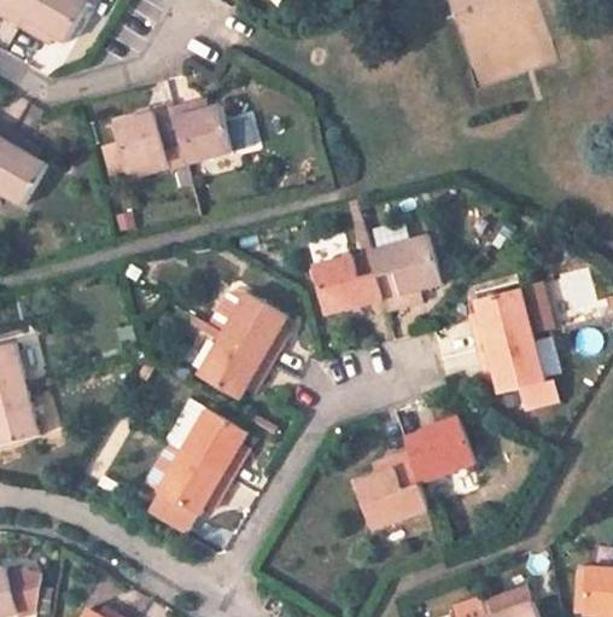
[(0,16),(16,25),(29,0),(0,0),(0,16)]
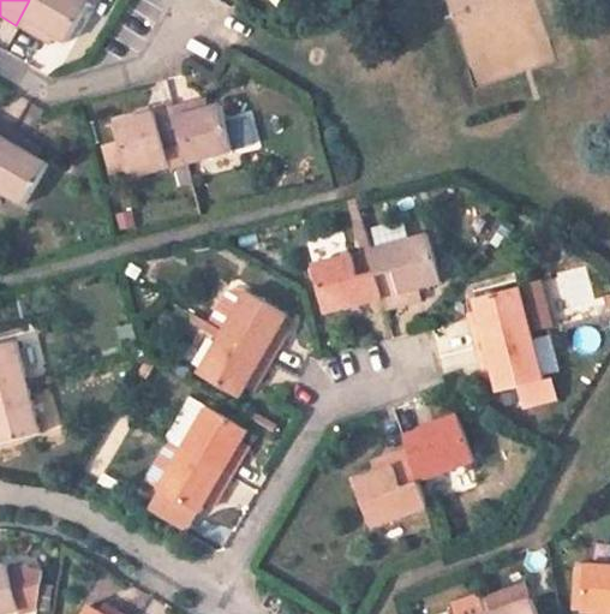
[(29,0),(16,25),(35,36),(40,29),(47,34),(59,41),(82,0),(29,0)]
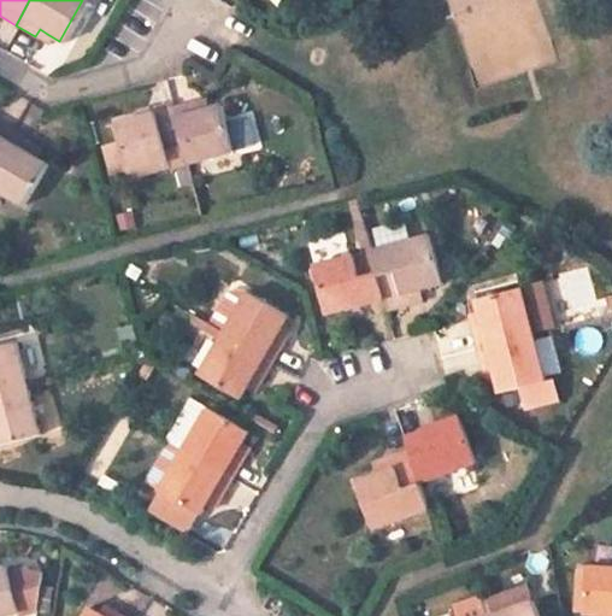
[(43,42),(47,34),(40,29),(35,36),(43,42)]
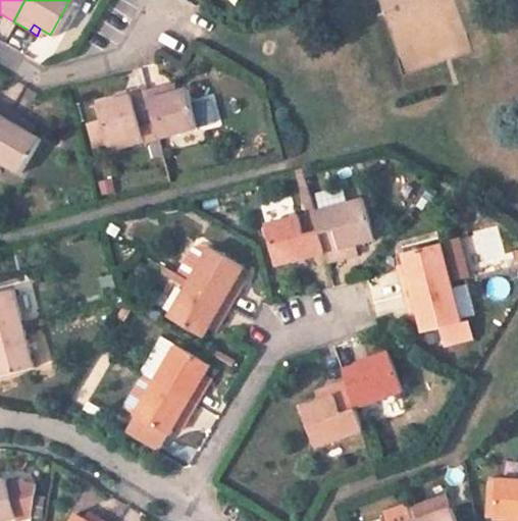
[(163,93),(172,90),(169,83),(162,85),(163,93)]
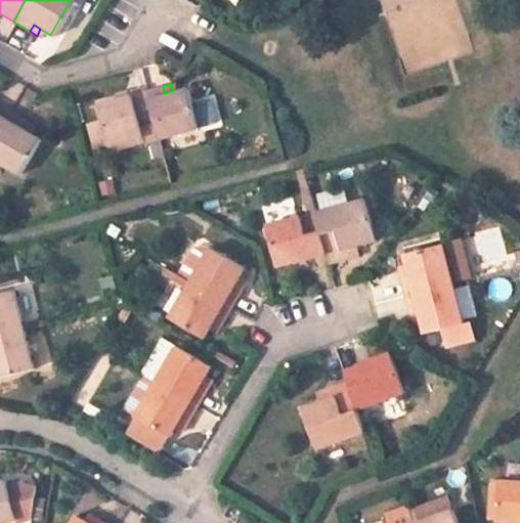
[(143,90),(152,123),(156,138),(195,127),(184,88),(173,90),(164,93),(163,85),(143,90)]
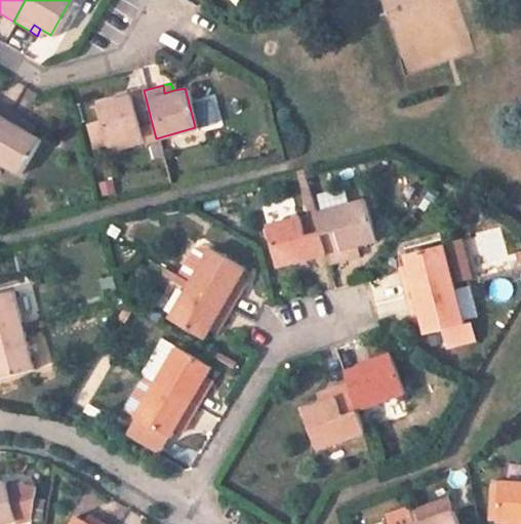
[(104,146),(139,136),(136,127),(152,123),(144,90),(93,104),(104,146)]
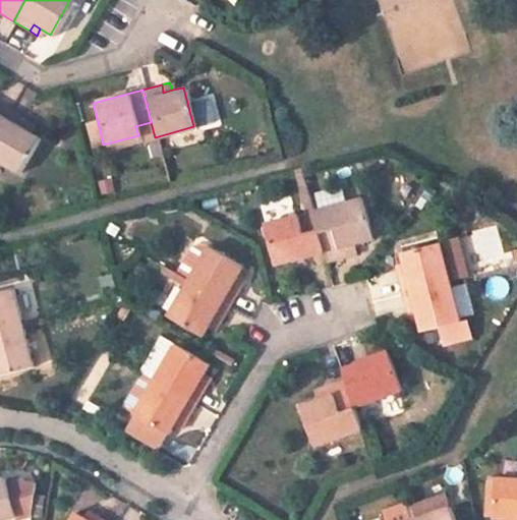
[(191,96),(198,126),(214,123),(207,92),(191,96)]
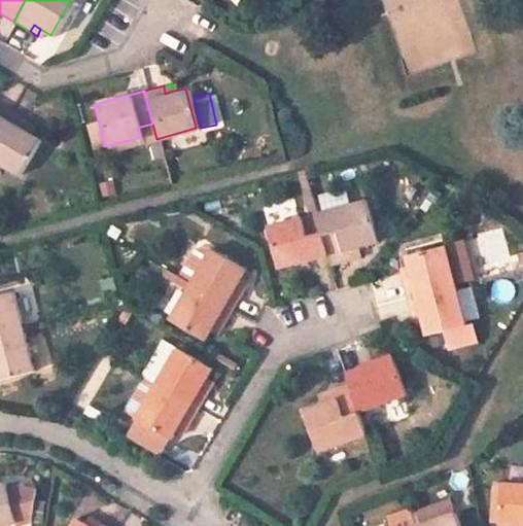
[(0,166),(14,174),(34,139),(23,133),(16,129),(22,119),(5,110),(0,119),(0,166)]
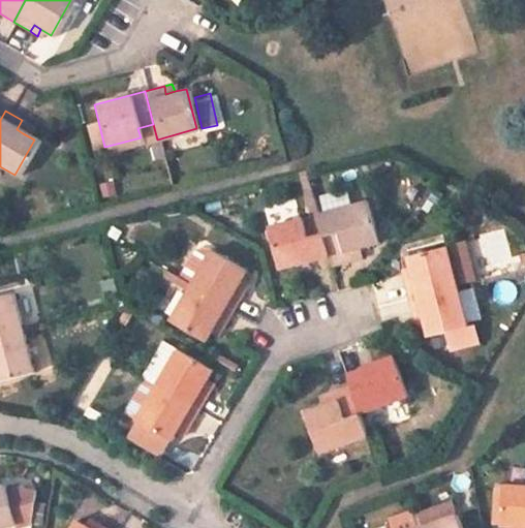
[(22,120),(17,129),(23,133),(28,124),(22,120)]
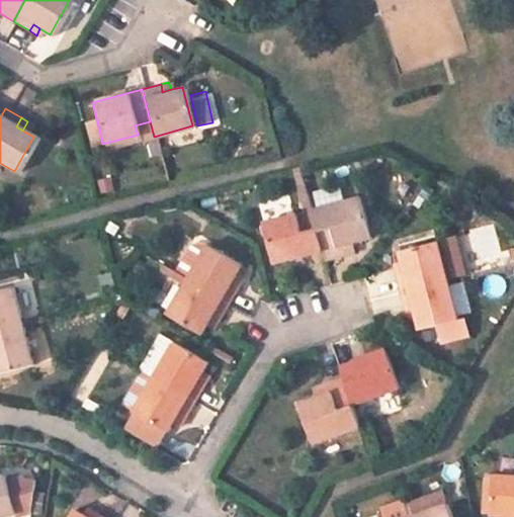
[(308,208),(319,249),(321,257),(339,253),(337,243),(350,239),(367,235),(357,194),(308,208)]
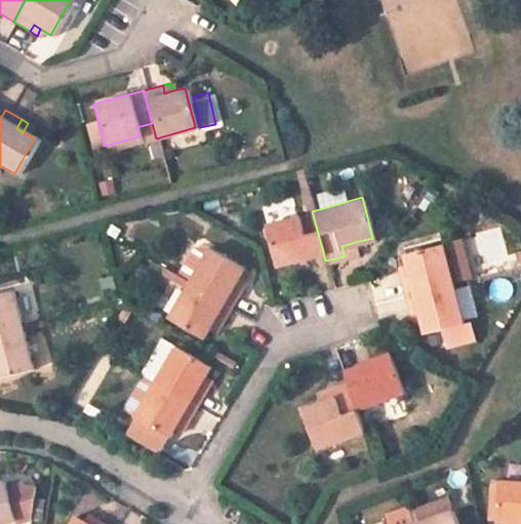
[(323,252),(312,211),(262,226),(273,266),(323,252)]
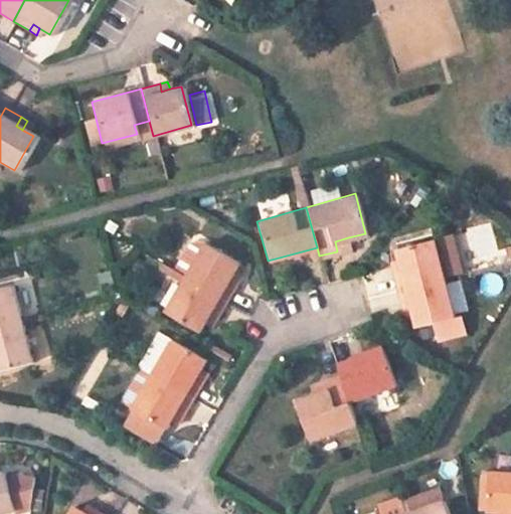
[(351,247),(348,237),(335,241),(337,251),(351,247)]
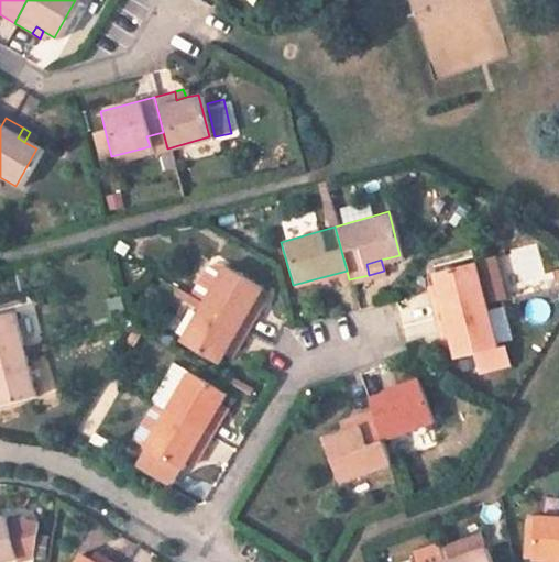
[(433,318),(485,304),(474,262),(433,274),(436,286),(438,296),(428,298),(433,318)]
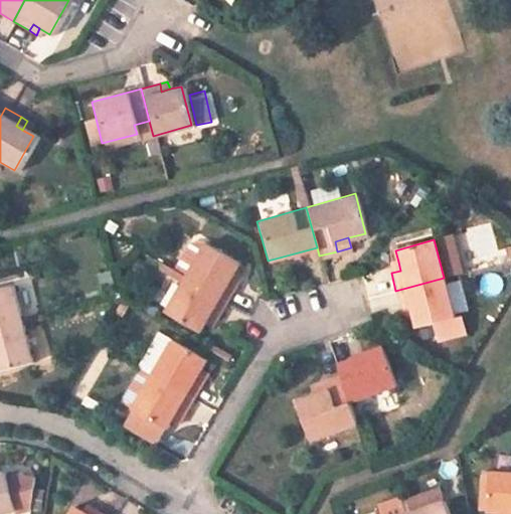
[(203,242),(183,278),(224,301),(235,283),(227,278),(231,271),(236,260),(203,242)]
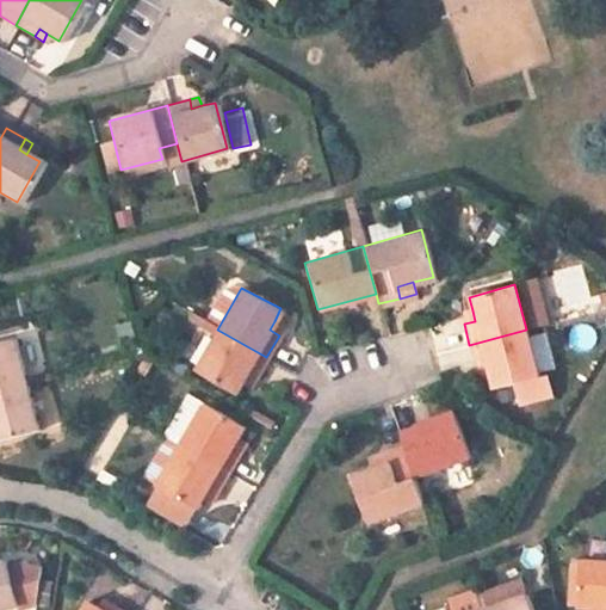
[(472,310),(462,314),(464,324),(475,321),(472,310)]
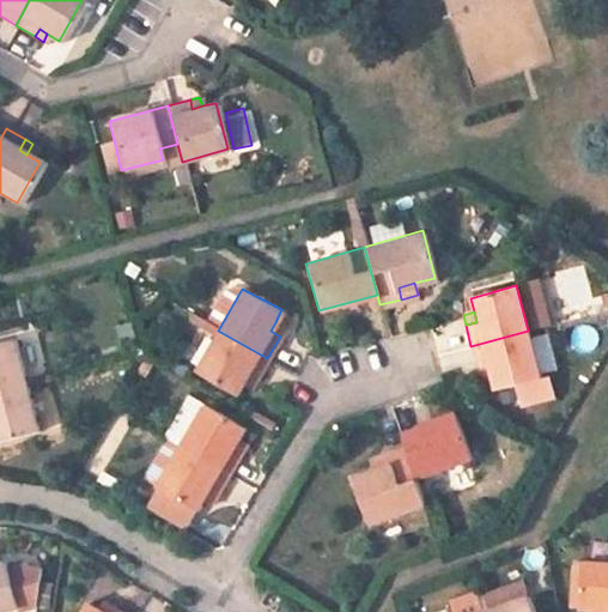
[(271,331),(280,337),(285,328),(275,322),(271,331)]
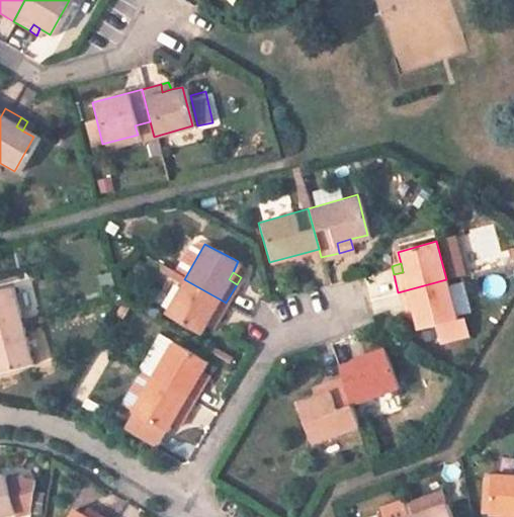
[(184,279),(165,313),(199,332),(204,323),(208,315),(217,319),(226,303),(184,279)]
